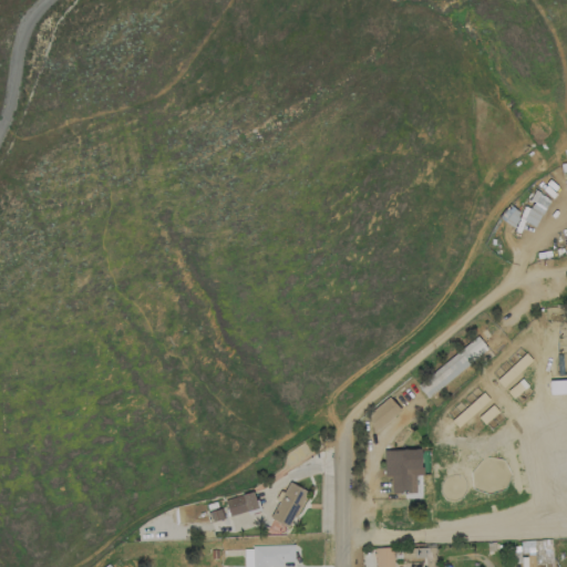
[(487,349),(477,336),(416,383),(426,397),(487,349)]
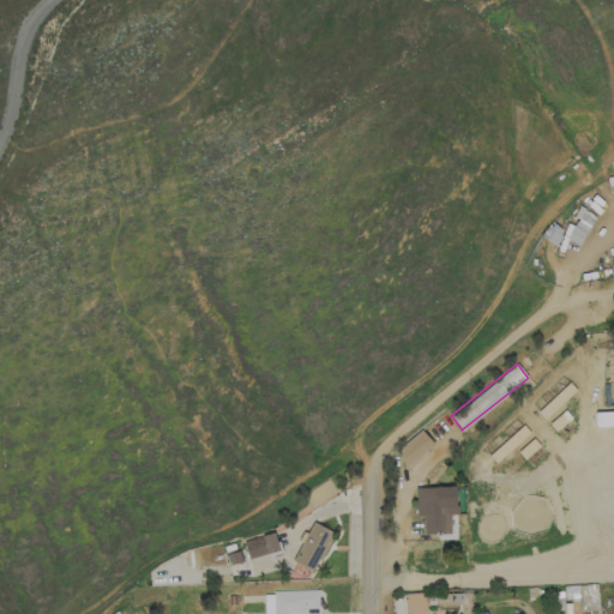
[(543,419),(575,389),(569,381),(536,411),(543,419)]
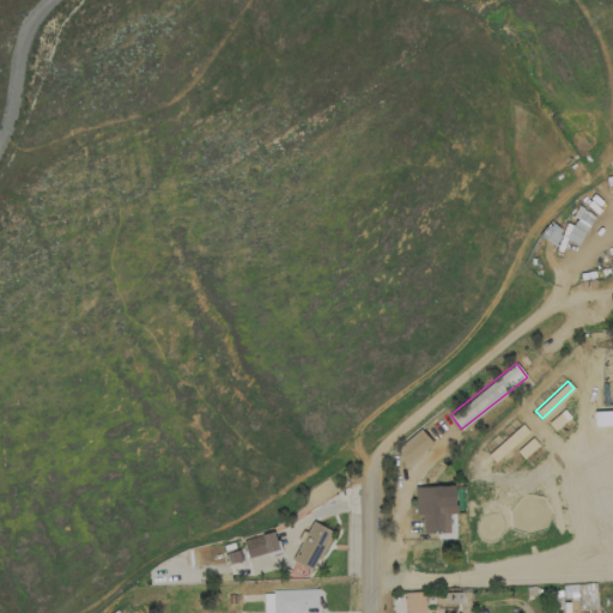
[(404,465),(432,447),(422,429),(393,447),(404,465)]
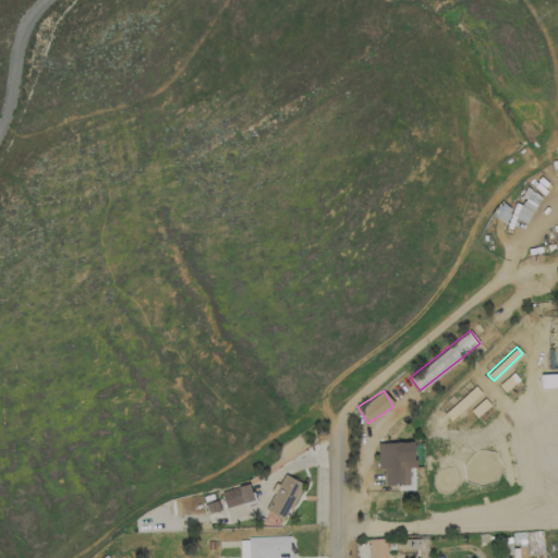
[(376,443),(377,468),(384,468),(385,485),(408,484),(408,466),(413,466),(412,441),(376,443)]
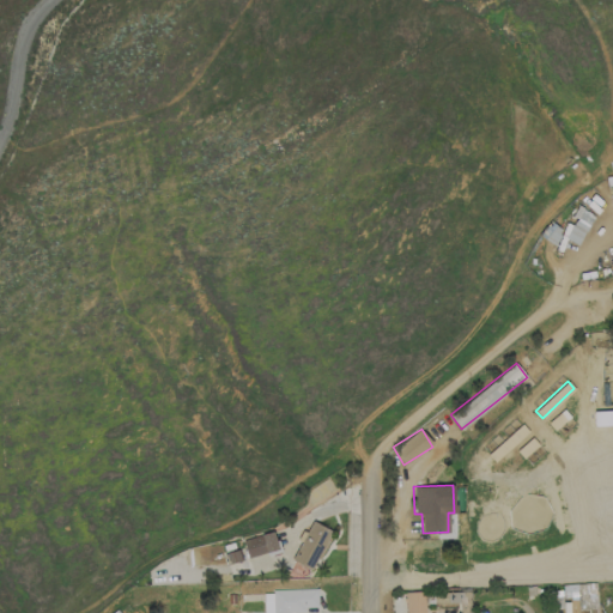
[(313,570),(326,539),(322,538),(327,527),(310,521),(305,532),(302,530),(290,560),(313,570)]
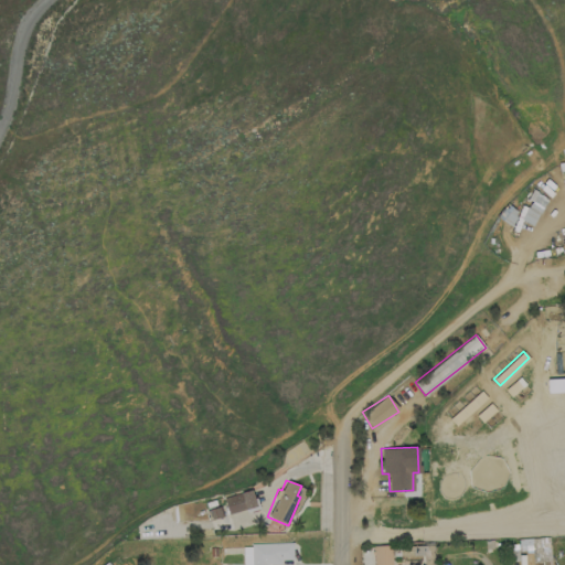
[(228,514),(256,505),(251,489),(223,498),(228,514)]
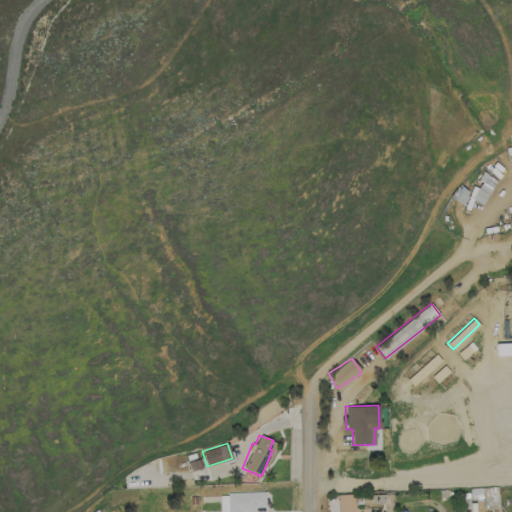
[(219,493),(219,511),(240,511),(240,510),(264,510),(264,492),(219,493)]
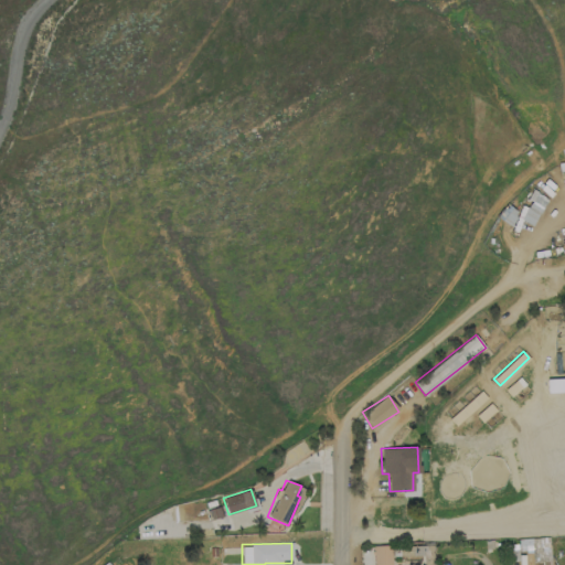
[(373,564),(391,564),(391,545),(373,545),(373,564)]
